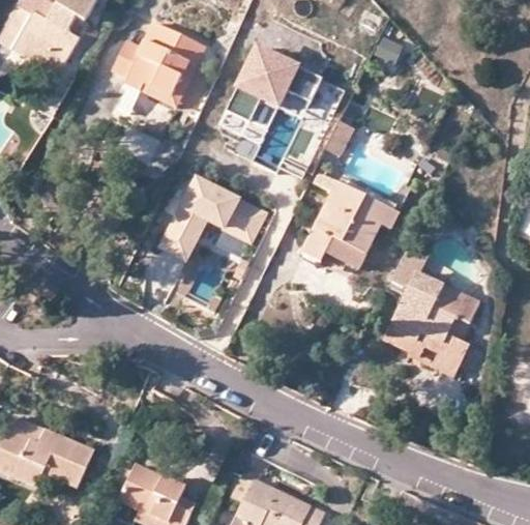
[(60,0),(58,3),(53,0),(22,0),(0,36),(0,40),(7,46),(16,51),(21,41),(28,47),(28,49),(43,57),(46,55),(62,63),(78,36),(70,32),(80,17),(87,21),(97,0),(60,0)]
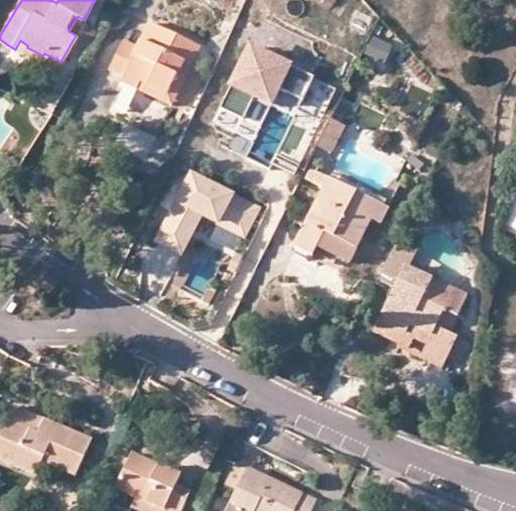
[(76,35),(85,20),(78,16),(69,31),(76,35)]
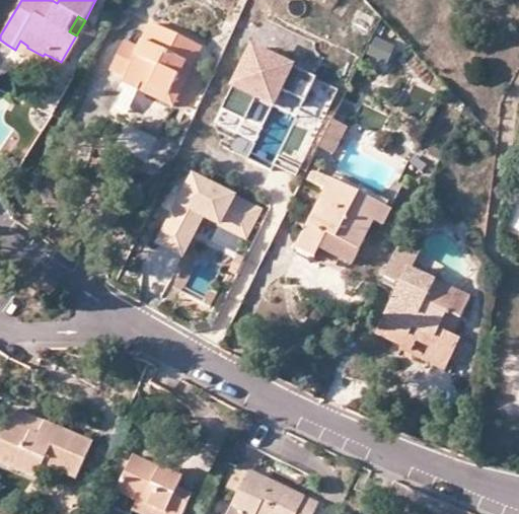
[(137,92),(139,88),(143,80),(167,92),(184,60),(192,64),(201,46),(152,20),(140,46),(126,38),(110,69),(119,72),(126,75),(122,85),(125,86),(137,92)]
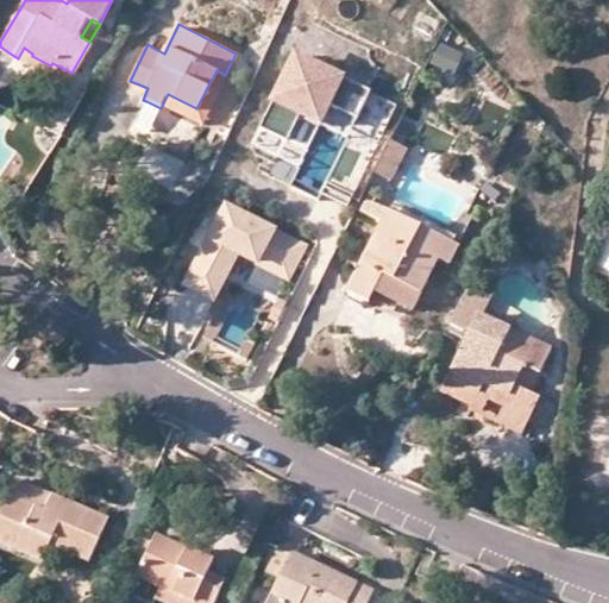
[(460,51),(441,42),(433,57),(452,67),(460,51)]
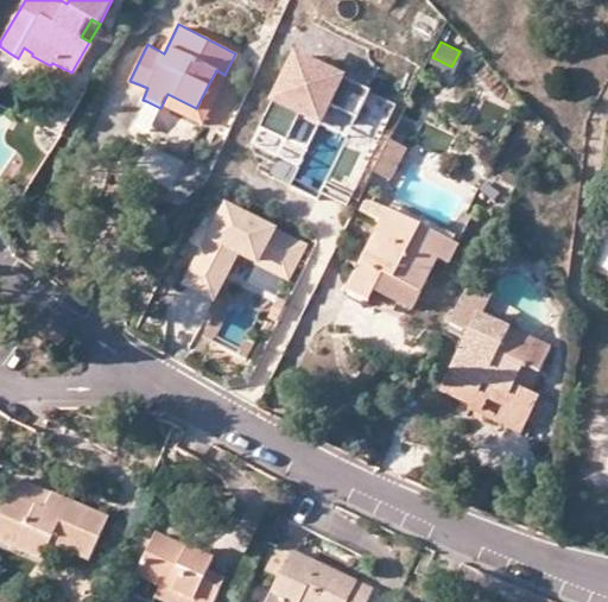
[(298,45),(261,120),(308,143),(320,116),(348,130),(358,112),(372,82),(298,45)]
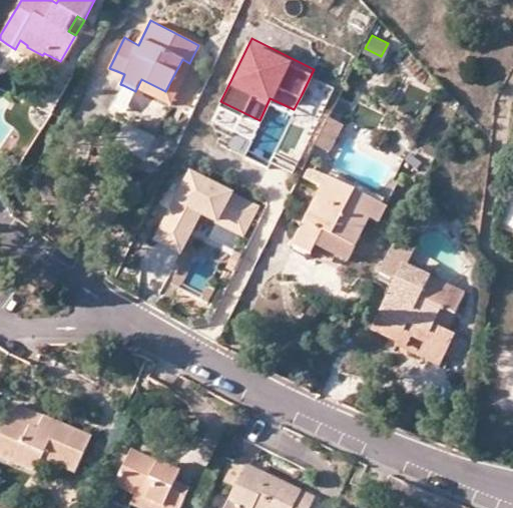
[(20,40),(15,49),(54,71),(60,61),(44,53),(42,55),(27,47),(27,45),(20,40)]
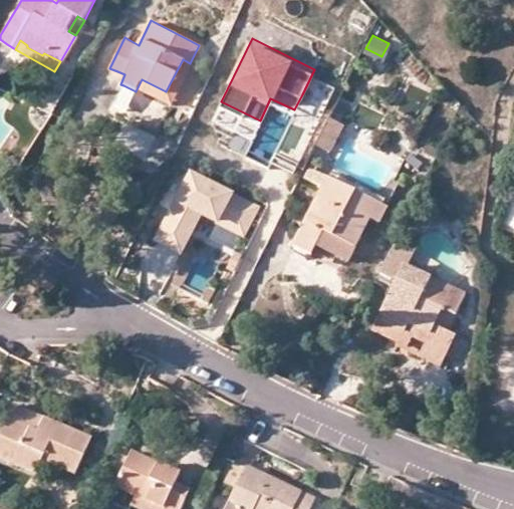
[(142,79),(138,87),(171,103),(190,63),(183,59),(166,91),(142,79)]
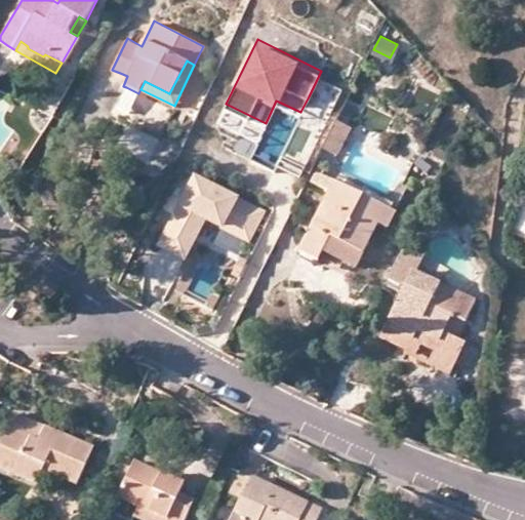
[(129,112),(138,93),(126,87),(118,106),(129,112)]
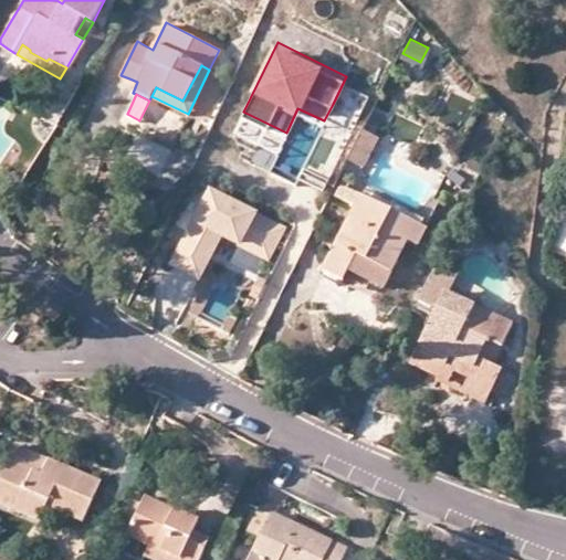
[(279,148),(286,133),(243,112),(236,127),(279,148)]
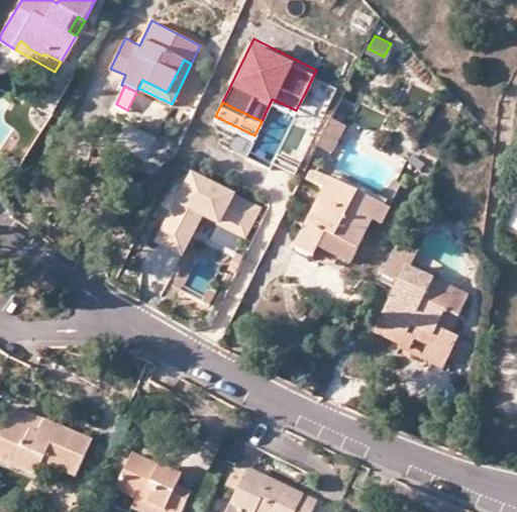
[(345,124),(330,117),(317,143),(331,150),(345,124)]
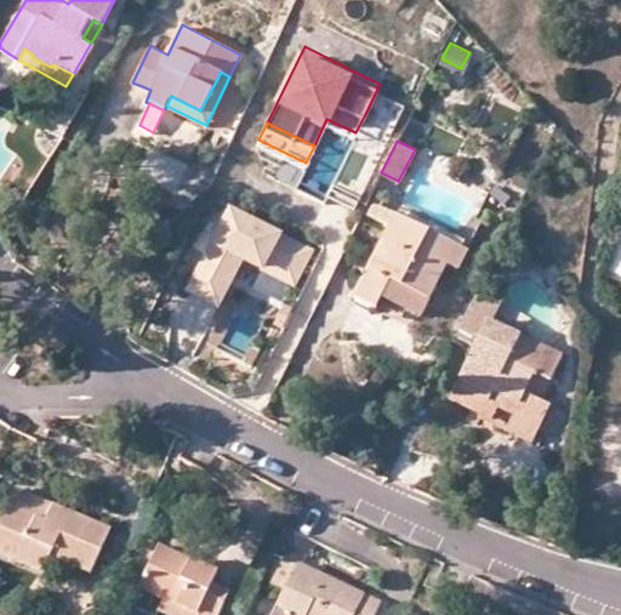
[(182,188),(192,158),(142,142),(134,174),(182,188)]
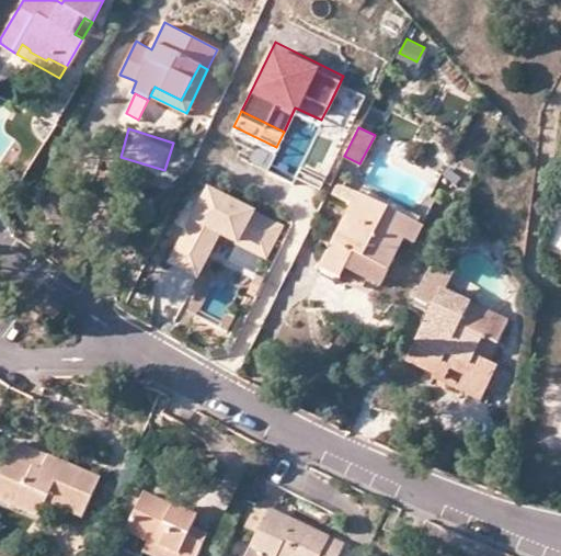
[(354,203),(359,192),(343,184),(339,182),(333,192),(354,203)]
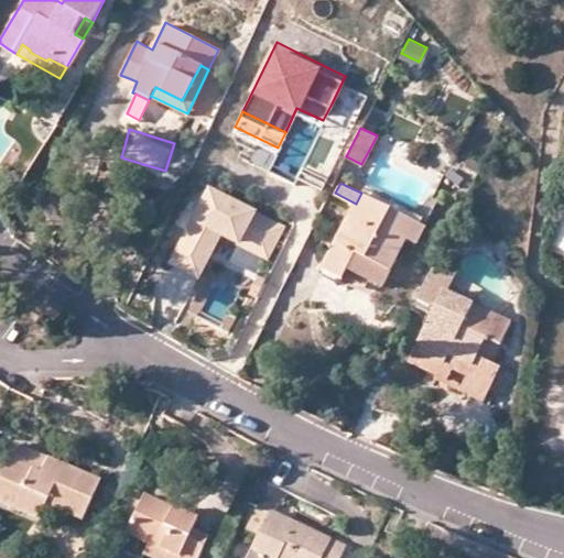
[(213,185),(176,260),(187,265),(201,272),(223,228),(270,251),(284,220),(213,185)]
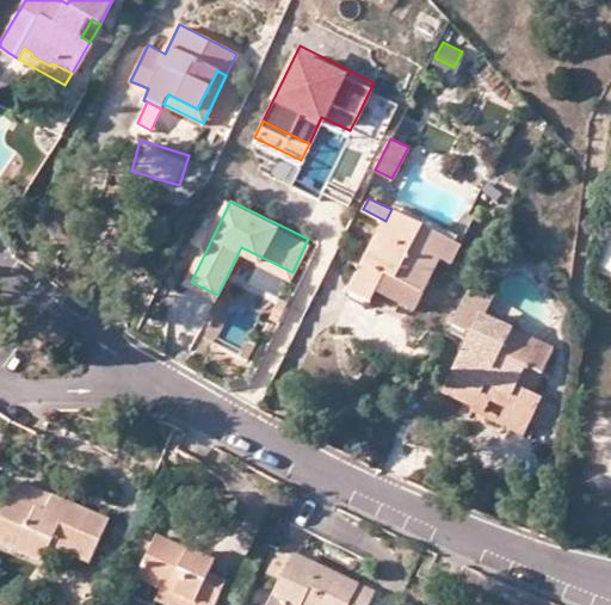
[(384,279),(420,296),(440,258),(451,264),(461,246),(392,209),(386,221),(365,261),(350,291),(371,302),(377,291),(384,279)]
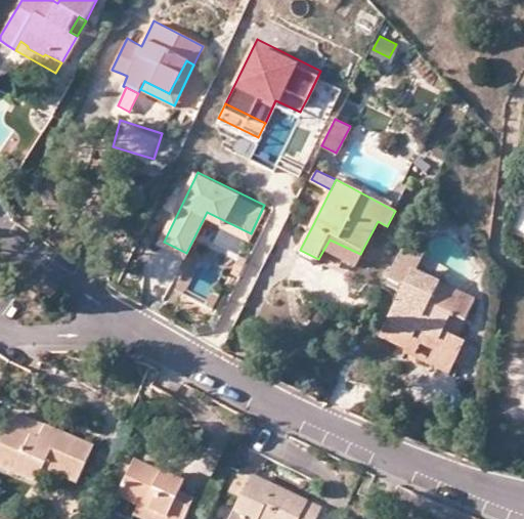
[(354,265),(360,254),(330,240),(323,250),(354,265)]
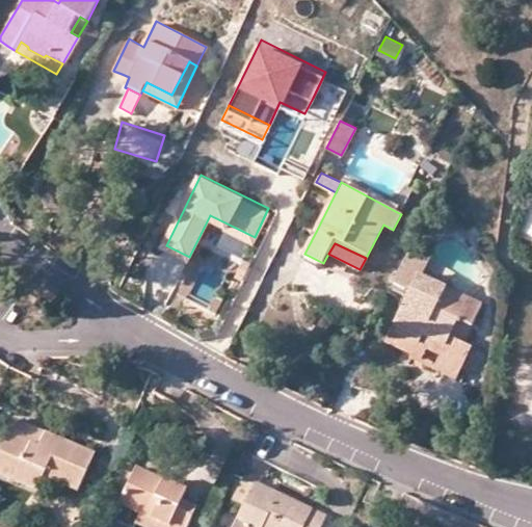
[(427,258),(408,248),(392,282),(410,291),(420,272),(427,258)]
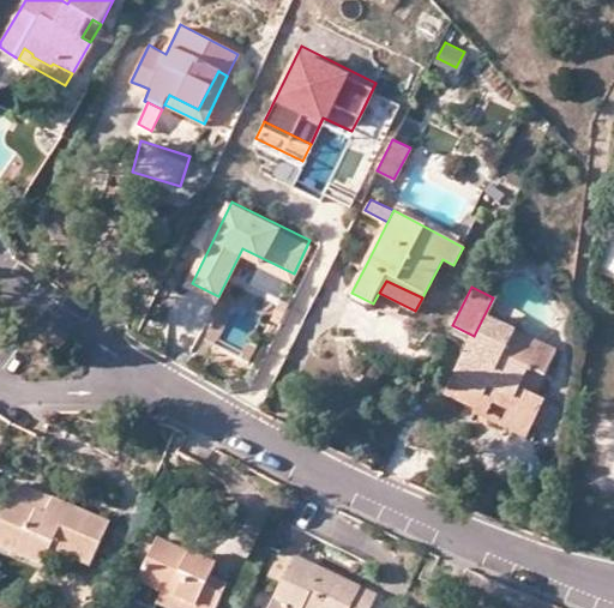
[(474,336),(451,381),(480,396),(485,387),(512,402),(500,425),(513,431),(527,437),(545,399),(535,395),(557,350),(485,314),(474,336)]
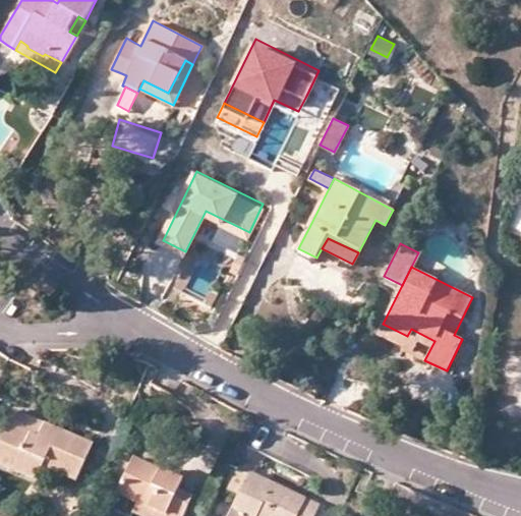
[(210,293),(205,305),(212,308),(218,297),(210,293)]
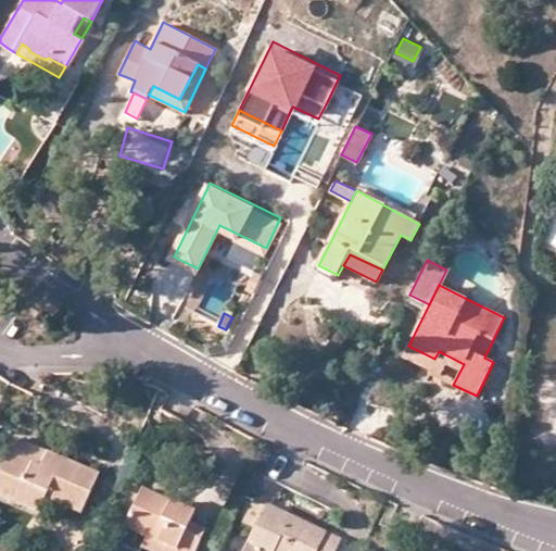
[(434,359),(408,346),(403,355),(431,370),(429,373),(453,385),(464,364),(439,351),(434,359)]
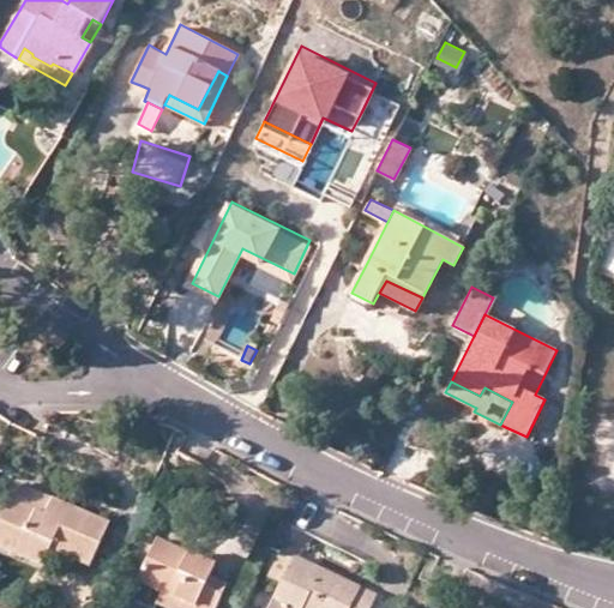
[(18,481),(11,498),(46,513),(53,497),(18,481)]
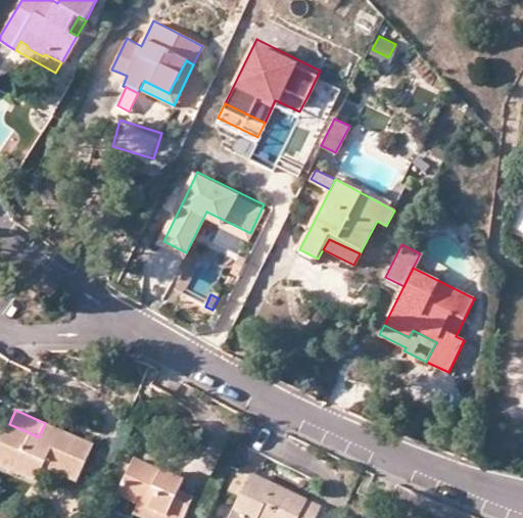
[(39,437),(9,424),(0,444),(0,462),(38,479),(44,466),(77,480),(87,458),(93,444),(45,423),(39,437)]
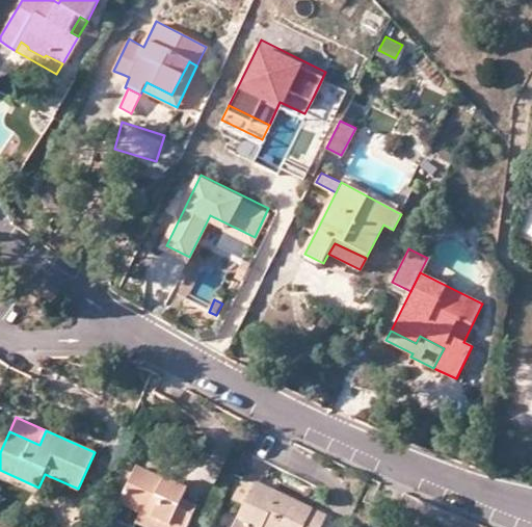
[(141,514),(140,516),(163,526),(186,526),(196,505),(188,501),(183,498),(187,488),(139,466),(121,503),(141,514)]
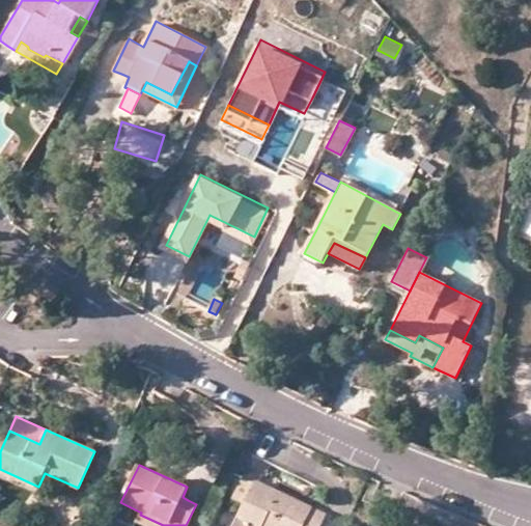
[(246,500),(255,480),(244,474),(234,496),(246,500)]
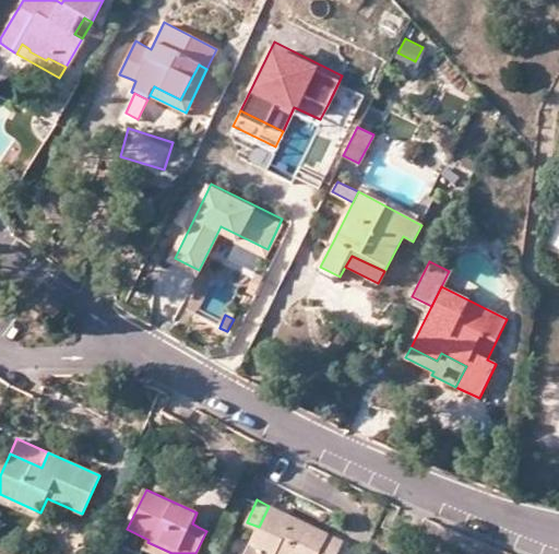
[(336,553),(343,542),(269,506),(259,527),(251,542),(274,553),(336,553)]
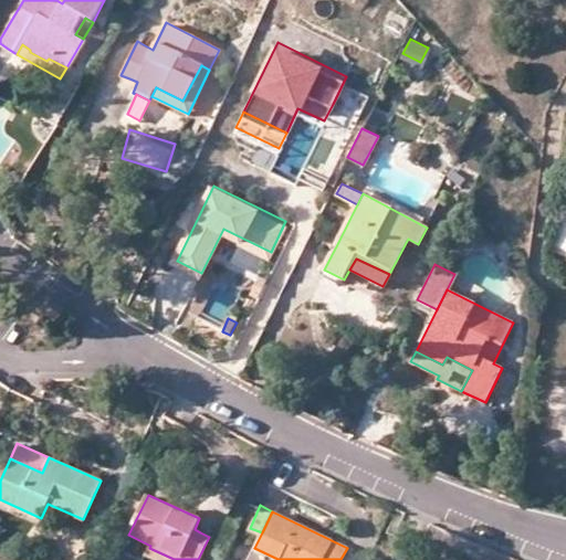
[(174,559),(149,548),(145,556),(154,559),(174,559)]
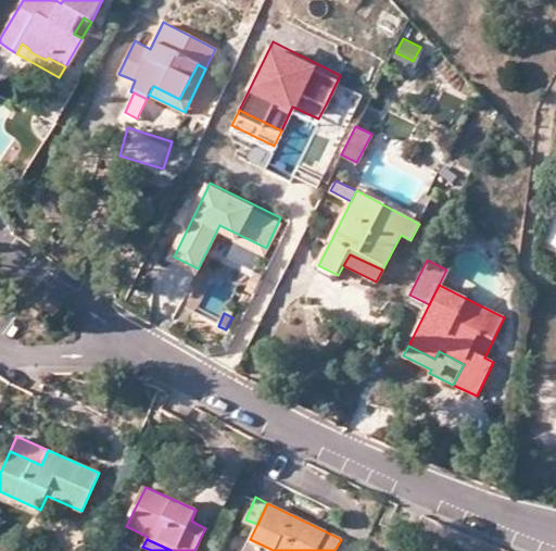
[(273,550),(250,539),(243,550),(273,550)]
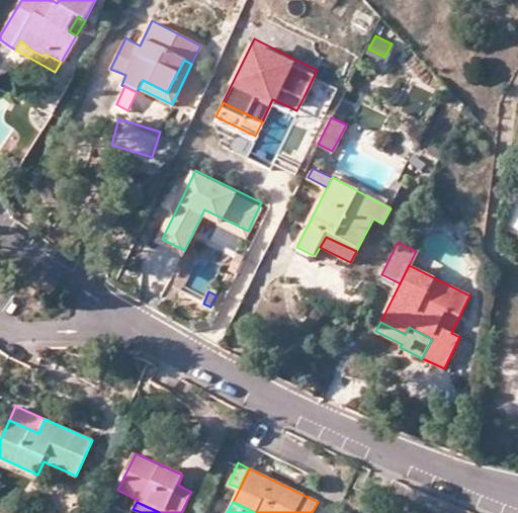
[(477,512),(452,502),(447,512),(477,512)]
